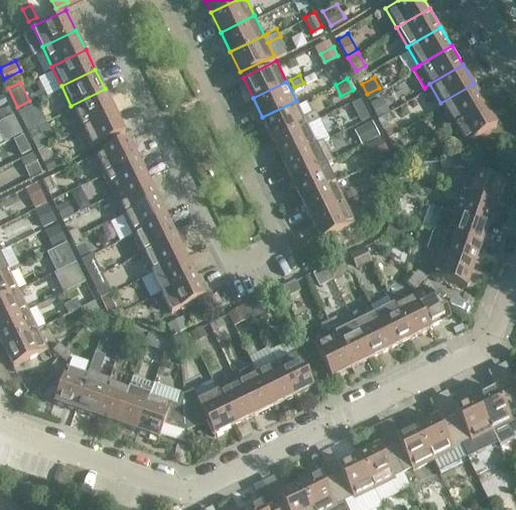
[(485,102),(474,84),(440,103),(452,121),(485,102)]
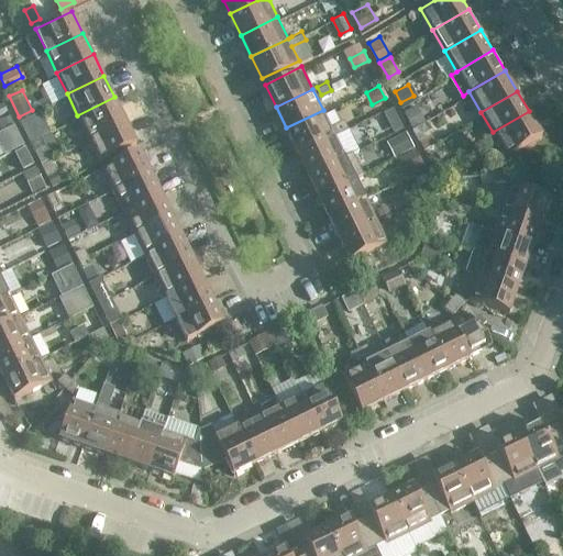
[(124,118),(114,97),(77,115),(88,136),(124,118)]
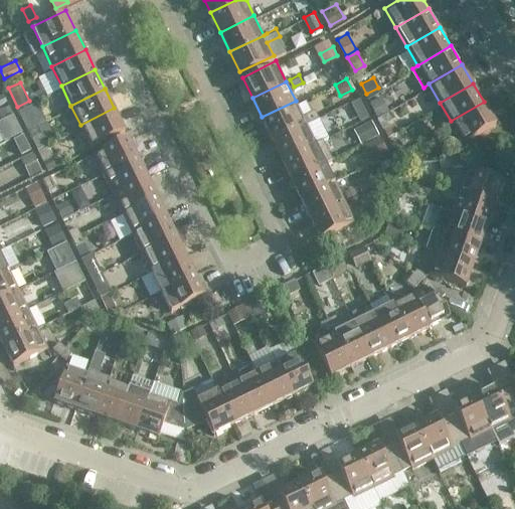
[(380,93),(370,99),(377,113),(388,107),(380,93)]
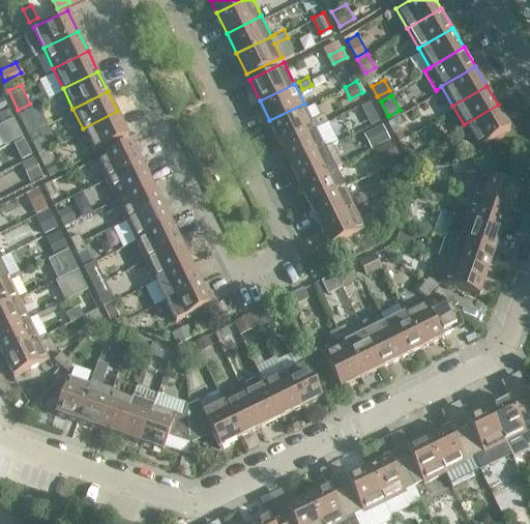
[(370,97),(361,102),(365,111),(374,107),(370,97)]
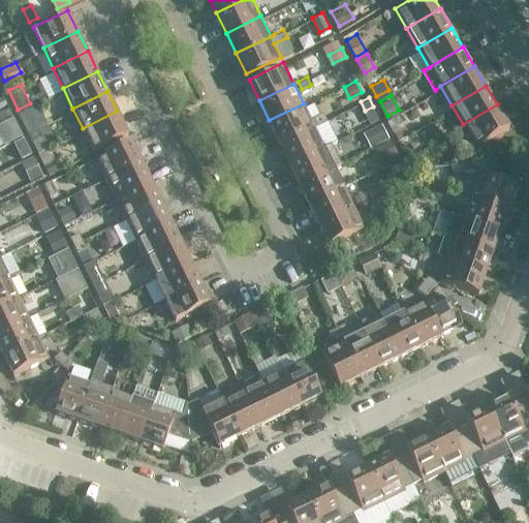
[(313,123),(304,103),(269,120),(279,141),(313,123)]
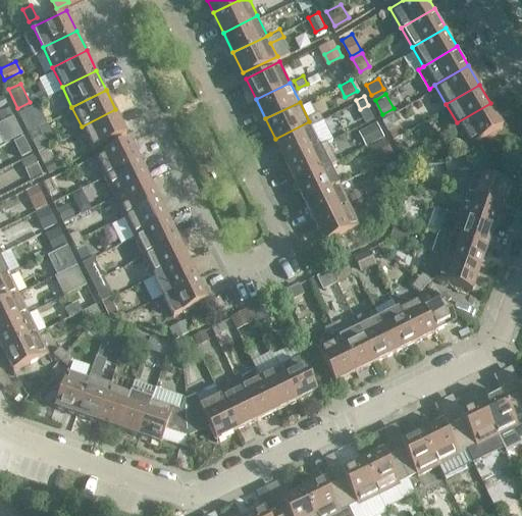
[(502,123),(490,103),(457,122),(469,143),(502,123)]
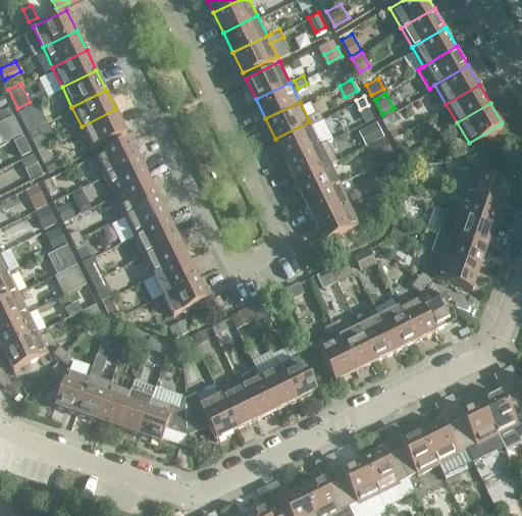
[(9,104),(4,106),(8,113),(12,111),(9,104)]
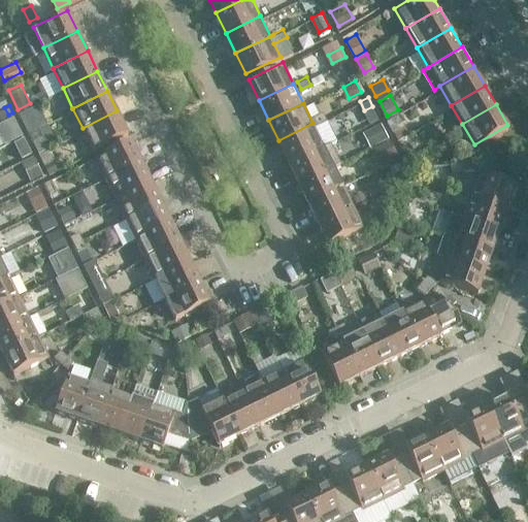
[(32,105),(19,111),(25,123),(37,117),(32,105)]
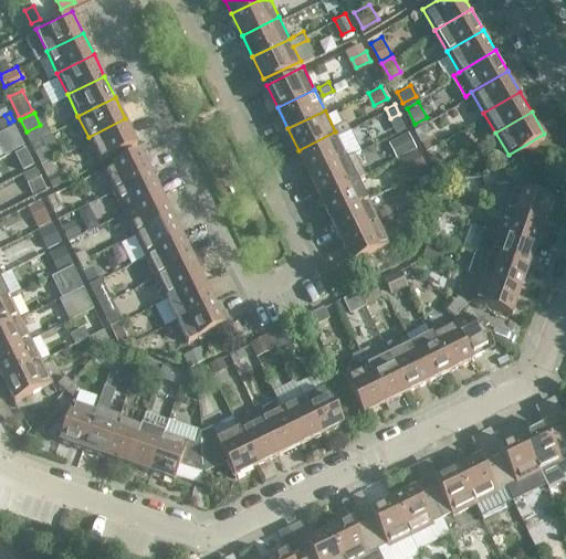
[(335,122),(339,130),(349,125),(345,117),(335,122)]
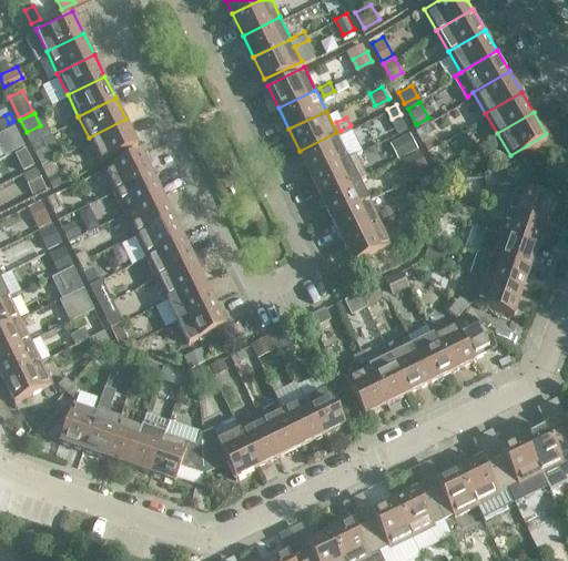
[(137,142),(125,119),(89,138),(100,160),(137,142)]
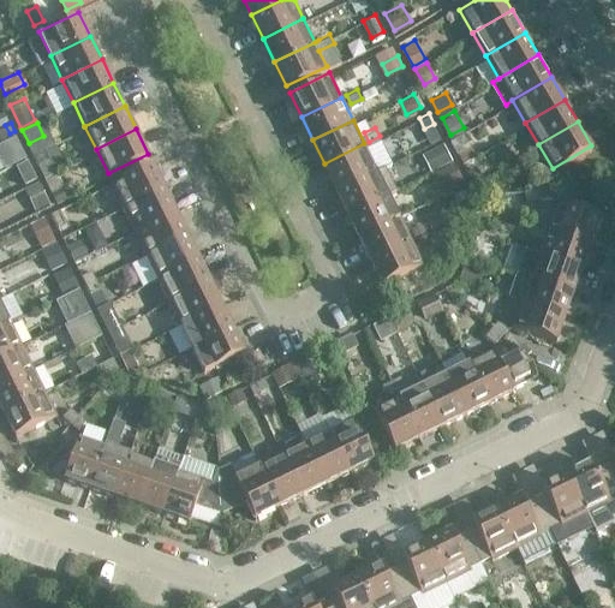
[(16,132),(0,139),(0,154),(21,144),(16,132)]
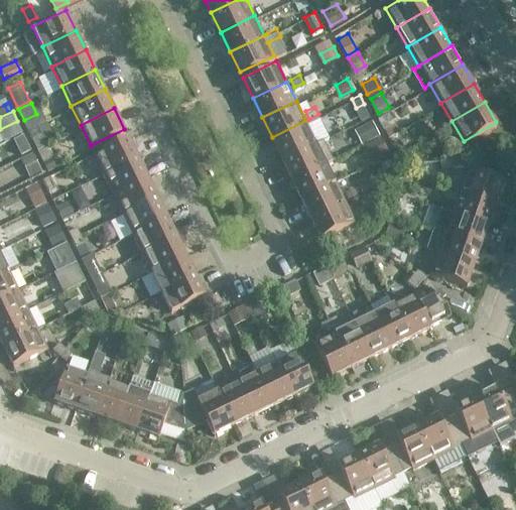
[(371,119),(357,127),(363,140),(378,132),(371,119)]
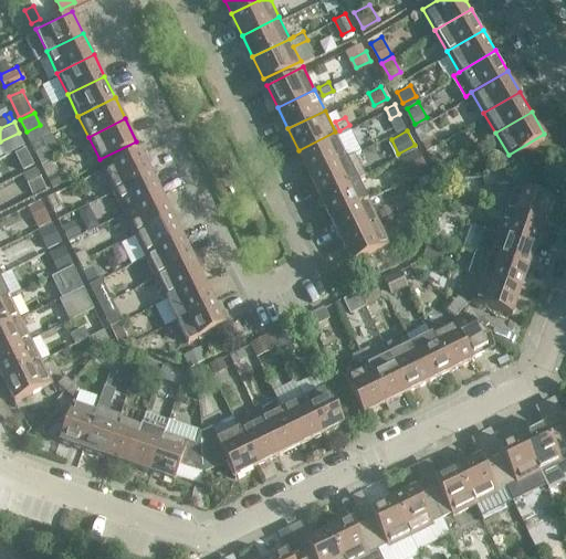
[(346,154),(335,132),(299,150),(308,171),(346,154)]
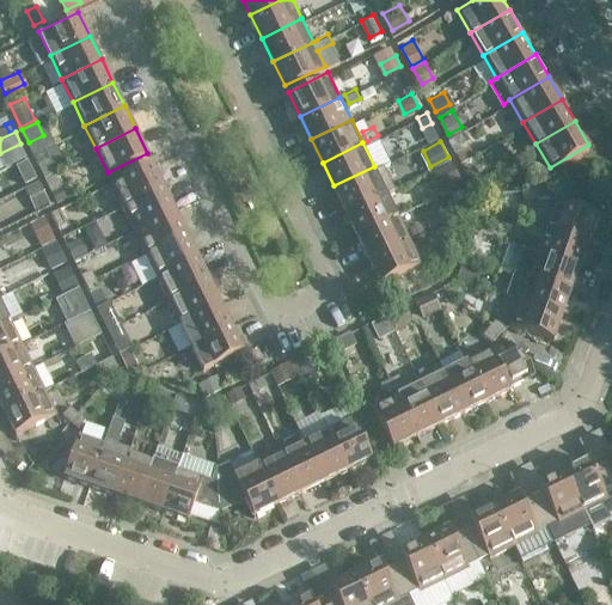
[(470,142),(457,150),(460,158),(473,151),(470,142)]
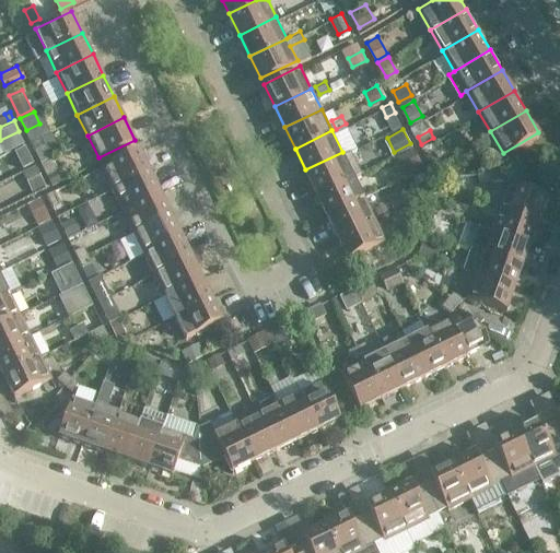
[(42,133),(31,139),(35,148),(46,142),(42,133)]
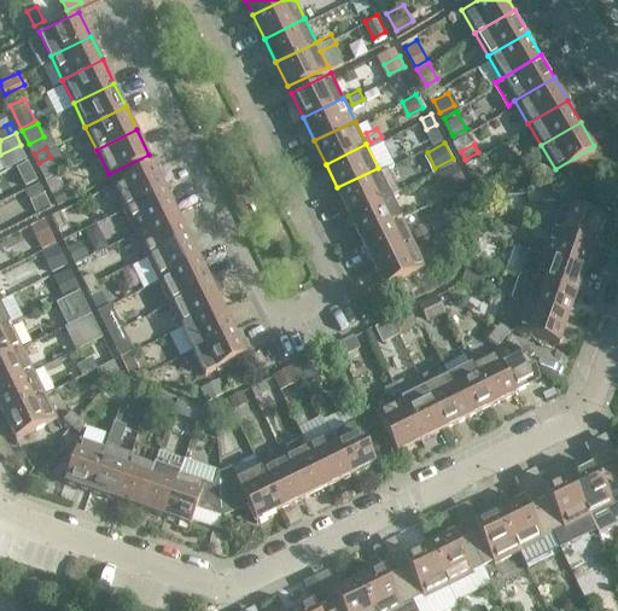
[(27,157),(13,164),(22,182),(36,176),(27,157)]
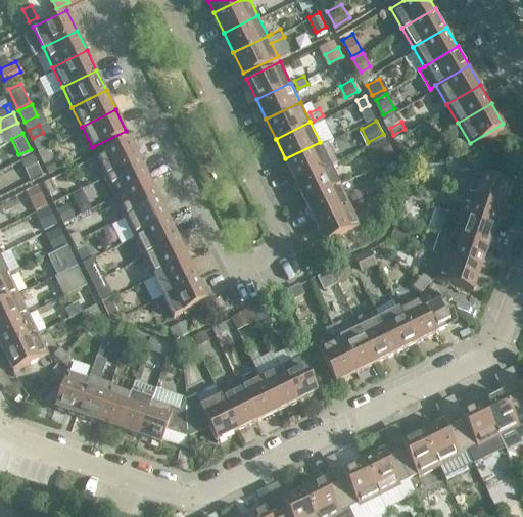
[(139,156),(129,136),(94,153),(104,174),(139,156)]
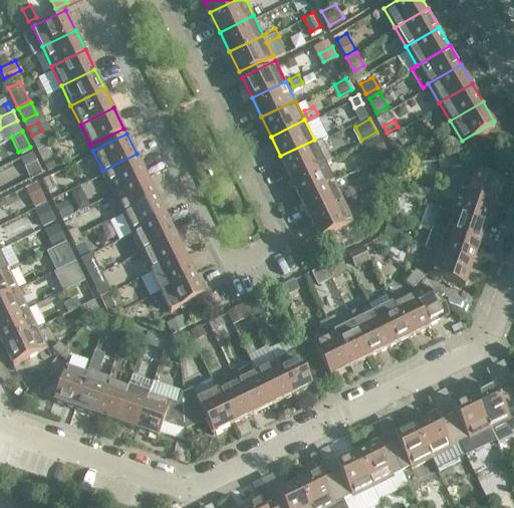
[(378,135),(363,143),(370,157),(387,149),(378,135)]
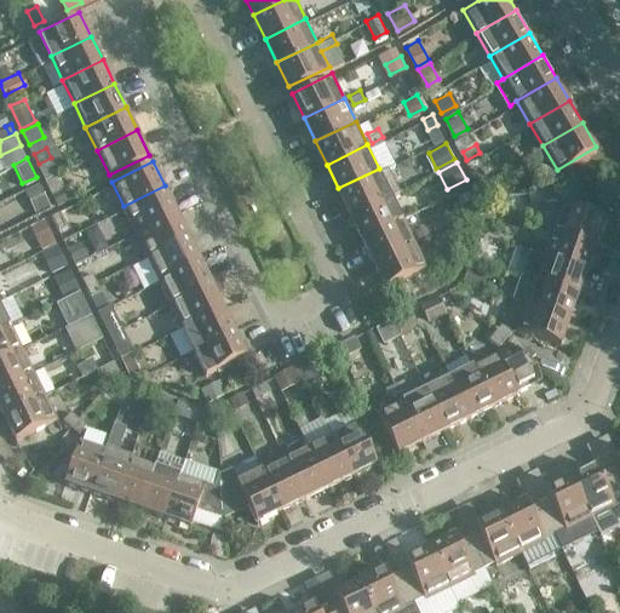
[(478,165),(471,168),(478,183),(487,178),(478,165)]
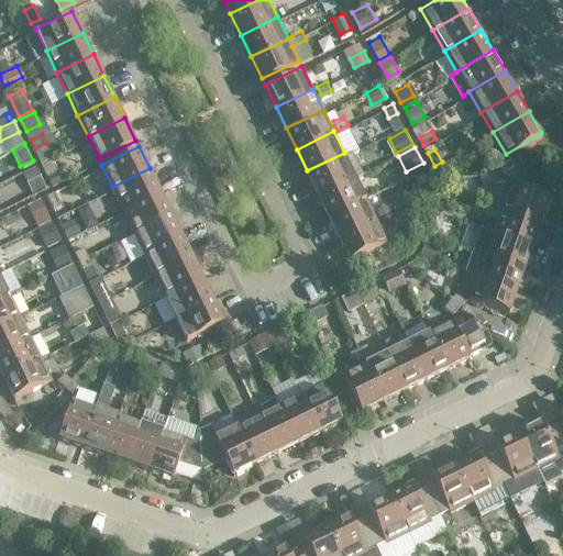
[(354,174),(344,153),(307,170),(318,192),(354,174)]
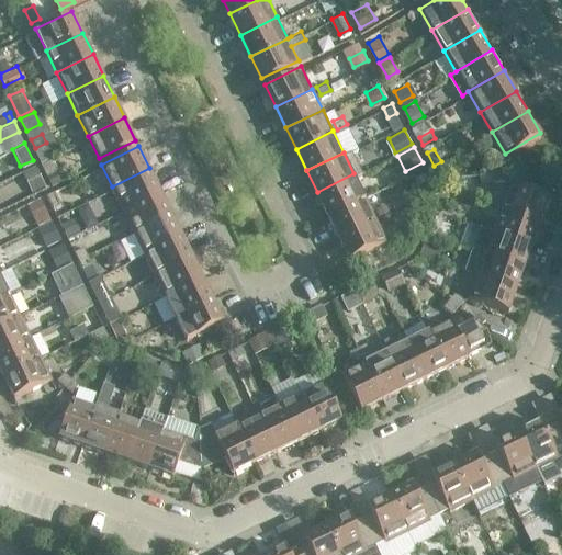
[(492,159),(493,169),(503,168),(503,158),(492,159)]
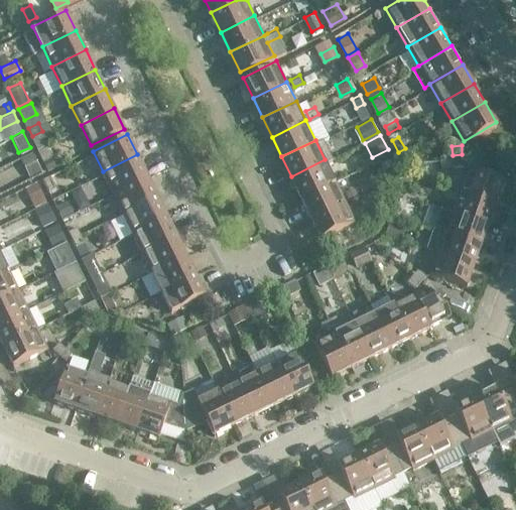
[(31,150),(19,156),(28,173),(40,167),(31,150)]
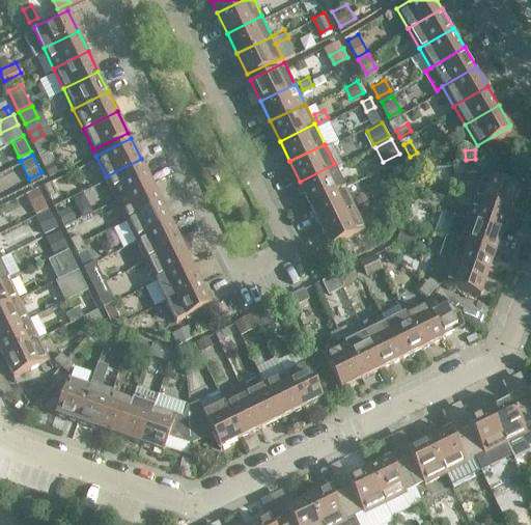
[(52,159),(44,163),(49,171),(57,167),(52,159)]
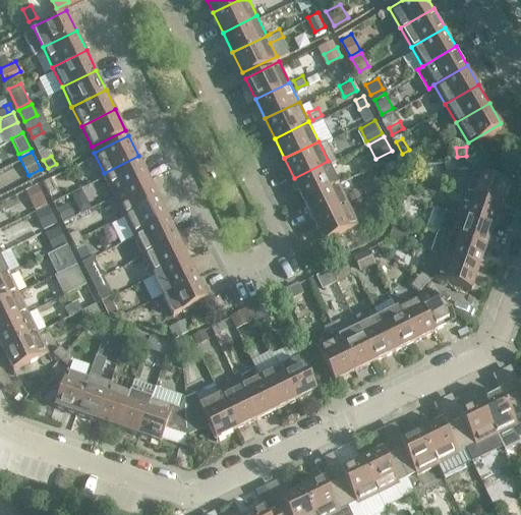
[(148,176),(138,156),(104,173),(114,192),(148,176)]
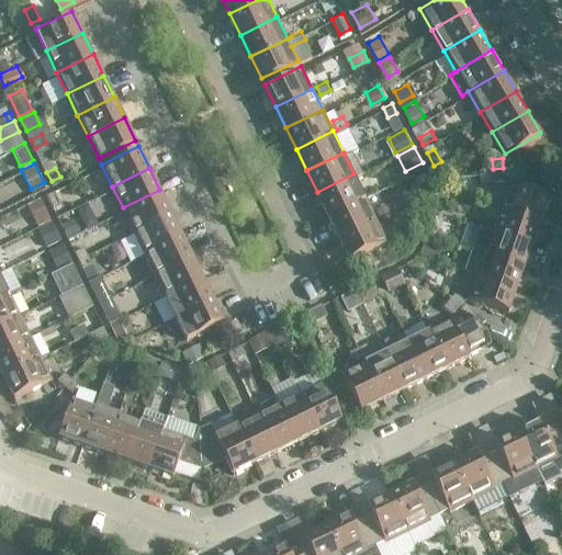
[(504,177),(503,168),(493,169),(479,170),(480,181),(494,180),(493,178),(504,177)]
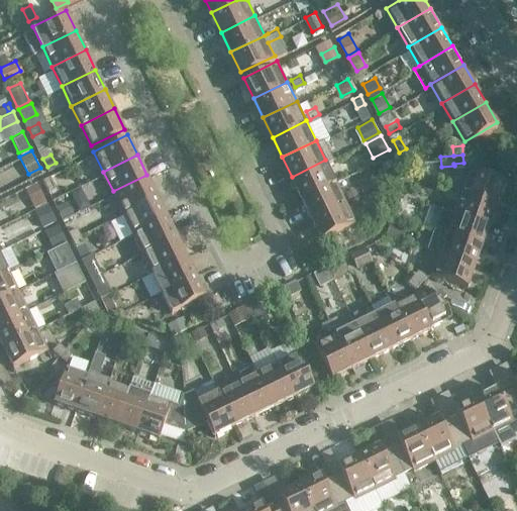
[(389,156),(381,160),(384,166),(393,162),(389,156)]
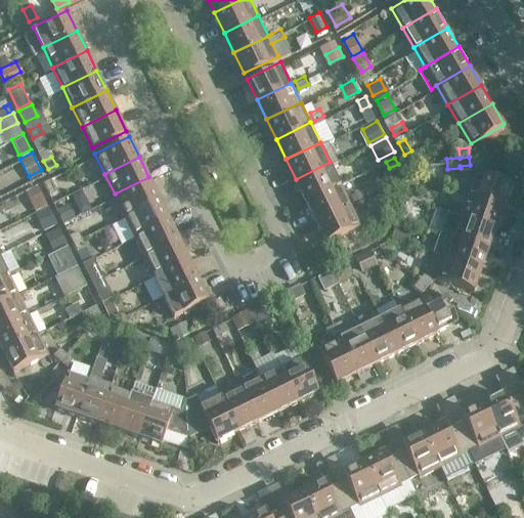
[(340,182),(330,162),(296,179),(305,199),(340,182)]
